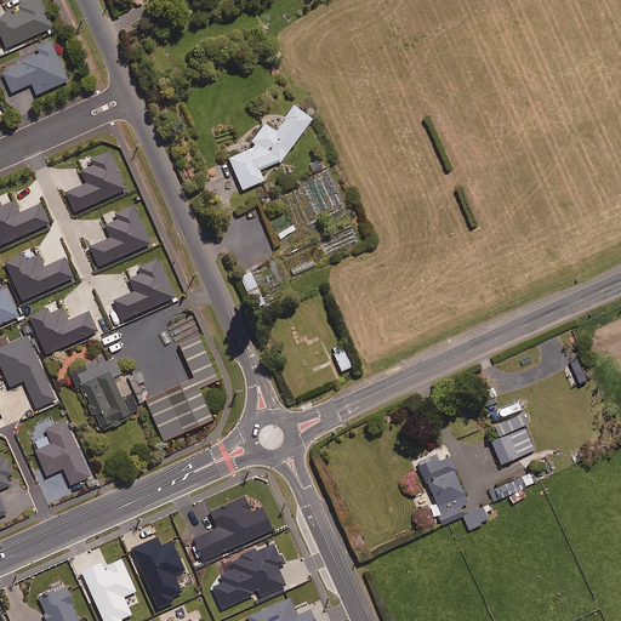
[(53,28),(40,0),(38,0),(22,7),(23,11),(13,16),(11,12),(0,17),(0,32),(7,49),(53,28)]
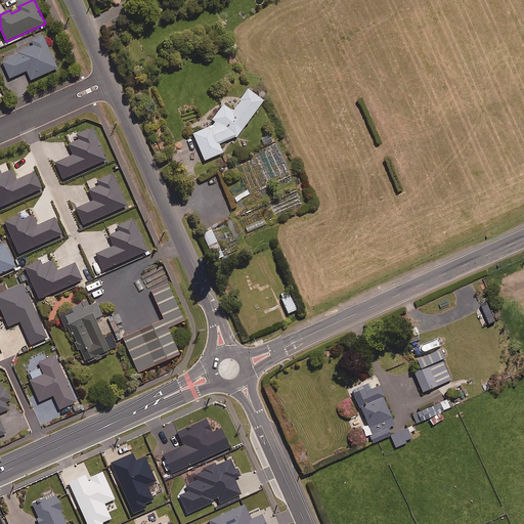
[(58,70),(44,36),(32,41),(34,46),(18,53),(20,55),(3,62),(11,80),(28,72),(32,81),(58,70)]
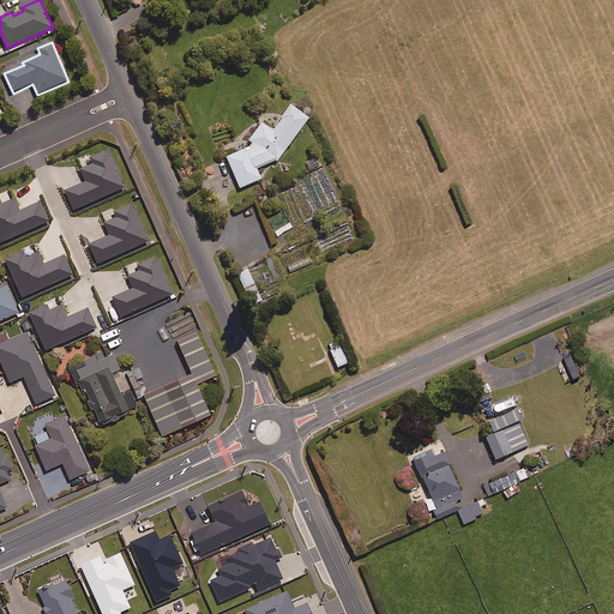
[(262,120),(250,138),(251,139),(251,144),(226,155),(240,186),(262,176),(257,166),(275,158),(277,160),(308,115),(292,102),(272,128),(262,120)]
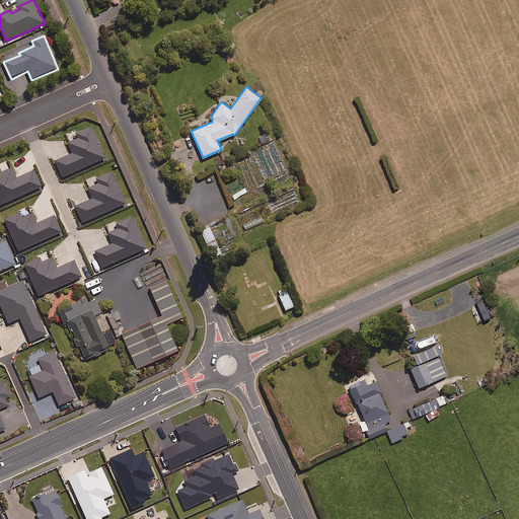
[(1,170),(0,168),(0,203),(41,186),(33,168),(15,176),(11,166),(1,170)]
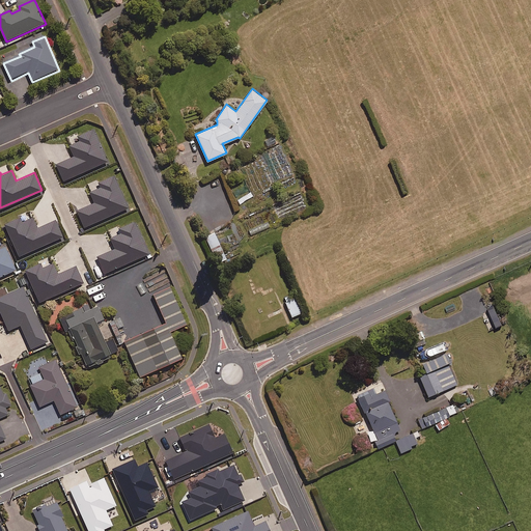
[(116,182),(114,176),(101,182),(103,187),(116,182)]
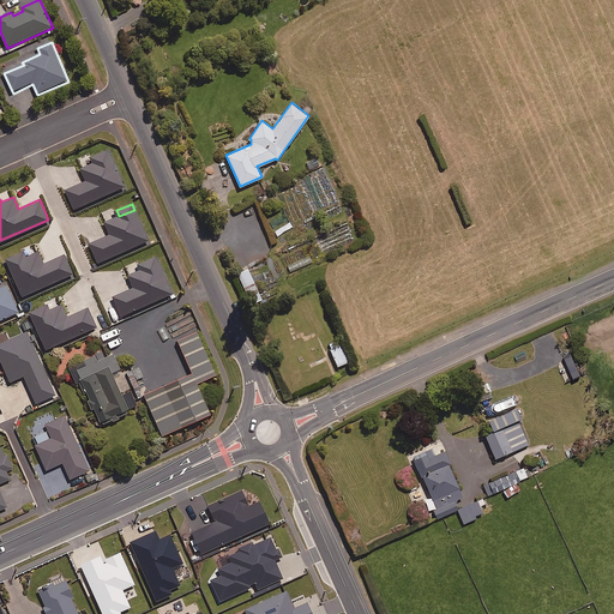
[(126,222),(124,216),(108,223),(110,229),(126,222)]
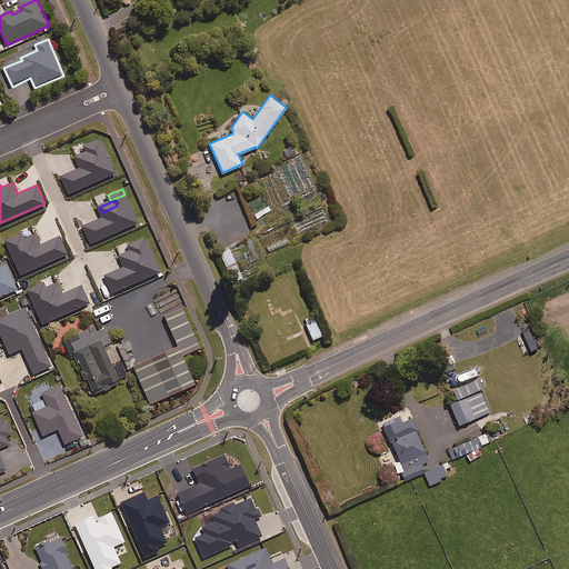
[(119,217),(117,210),(105,216),(108,221),(119,217)]
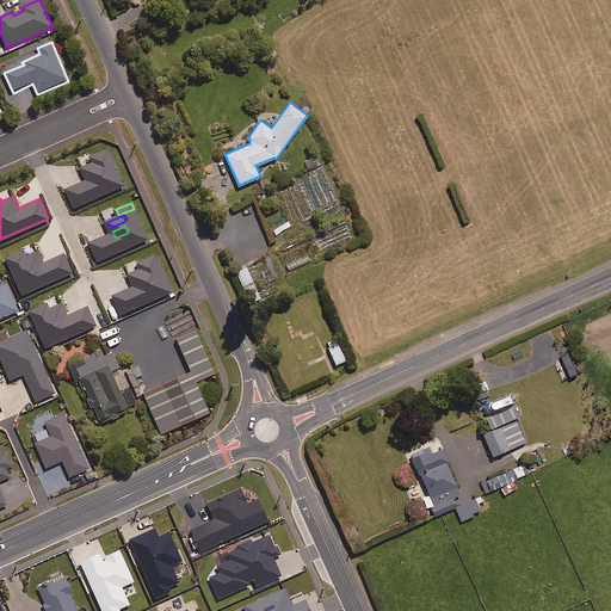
[(43,261),(37,247),(25,253),(24,248),(6,257),(22,294),(72,272),(62,252),(43,261)]
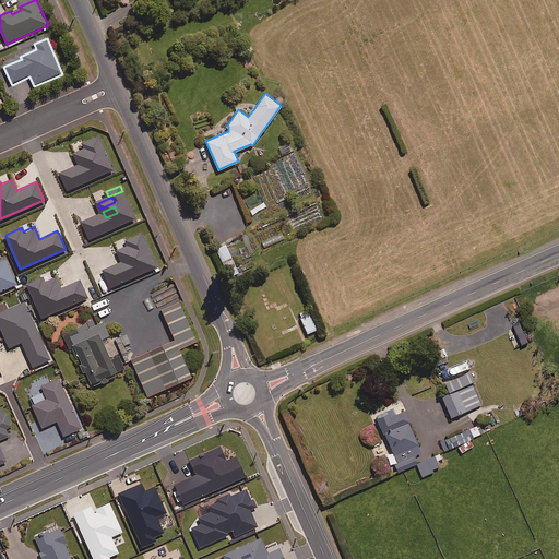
[(155,266),(140,232),(114,244),(121,261),(102,269),(109,286),(155,266)]
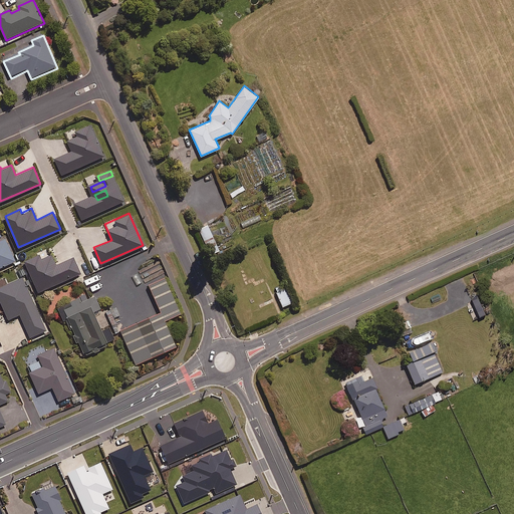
[(219,250),(208,224),(199,228),(210,254),(219,250)]
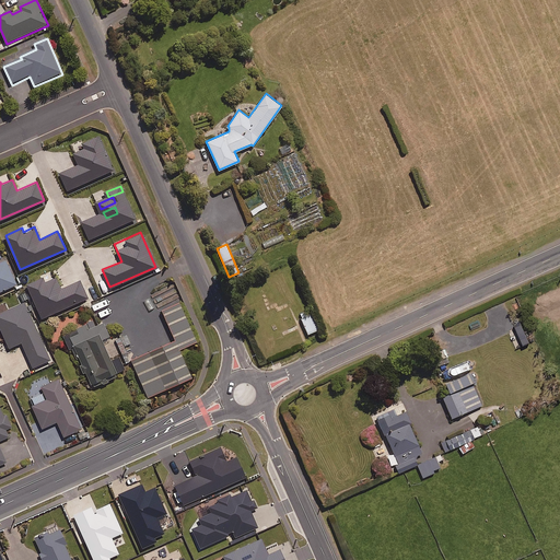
[(0,290),(18,283),(7,259),(0,261),(0,290)]
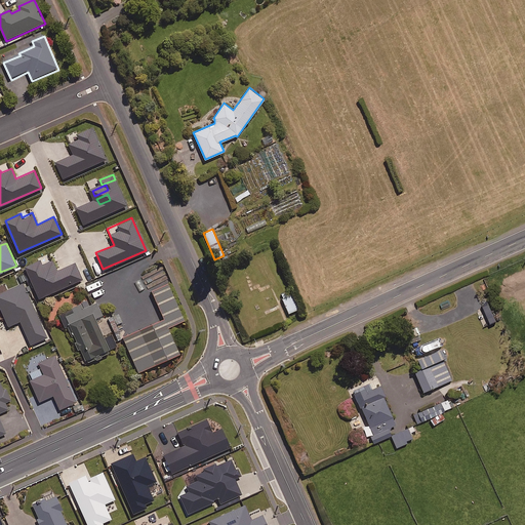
[(56,270),(52,259),(42,264),(40,258),(24,266),(38,298),(82,279),(74,263),(56,270)]
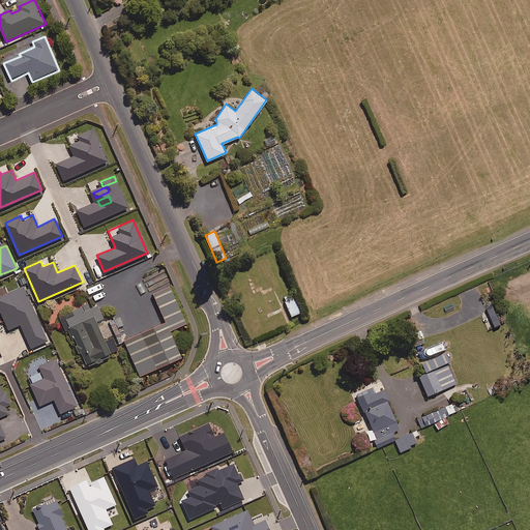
[(185,323),(169,284),(152,291),(165,319),(123,336),(140,375),(181,357),(170,330),(185,323)]
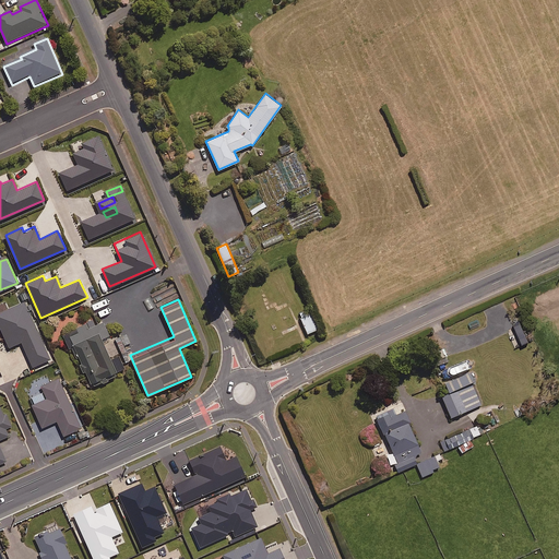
[(49,358),(24,301),(0,311),(0,328),(9,347),(21,342),(32,366),(49,358)]
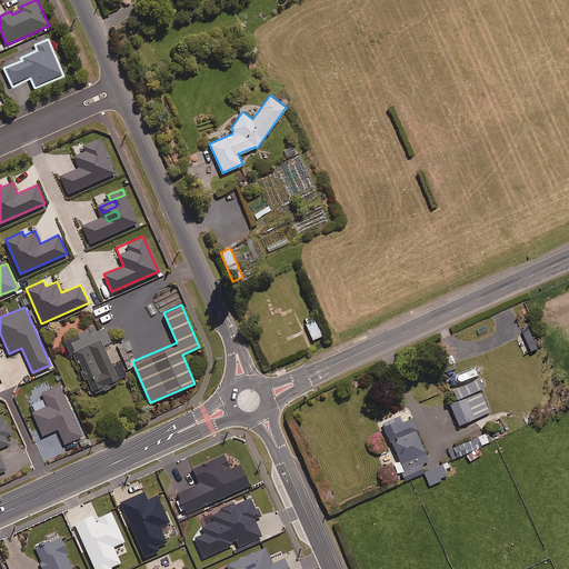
[(323,333),(315,313),(303,318),(312,339),(323,333)]
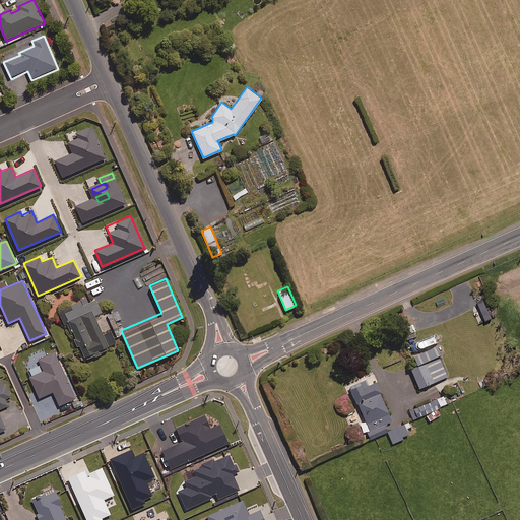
[(95,299),(83,304),(81,299),(58,310),(64,321),(67,320),(84,359),(110,347),(109,345),(115,342),(110,330),(103,333),(94,315),(102,312),(95,299)]
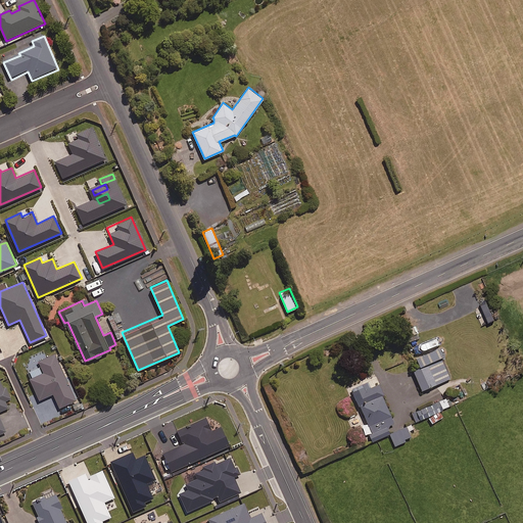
[(120,308),(111,314),(115,320),(124,315),(120,308)]
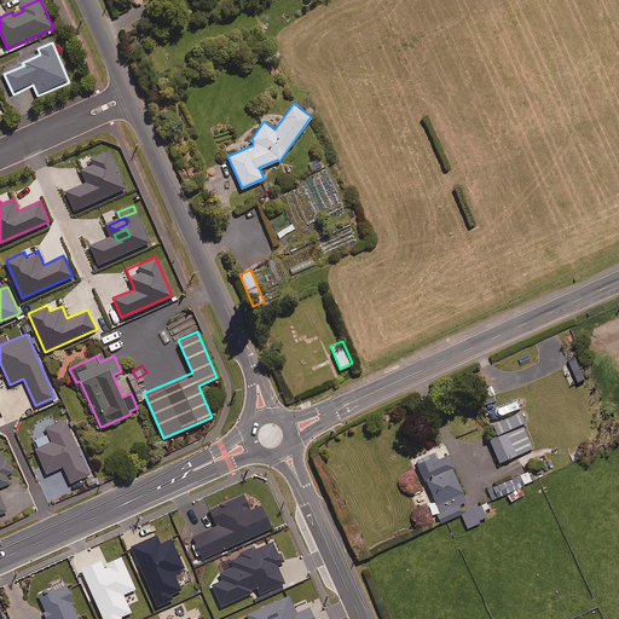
[(522,421),(518,411),(490,423),(493,434),(522,421)]
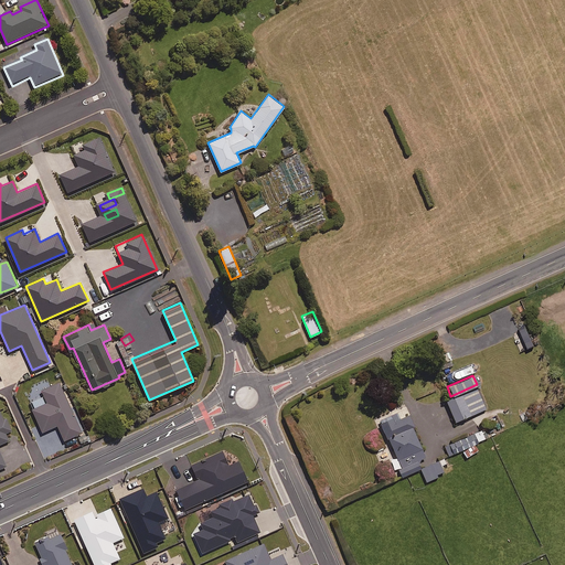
[(82,433),(59,382),(41,390),(46,403),(32,408),(42,432),(57,425),(64,440),(82,433)]
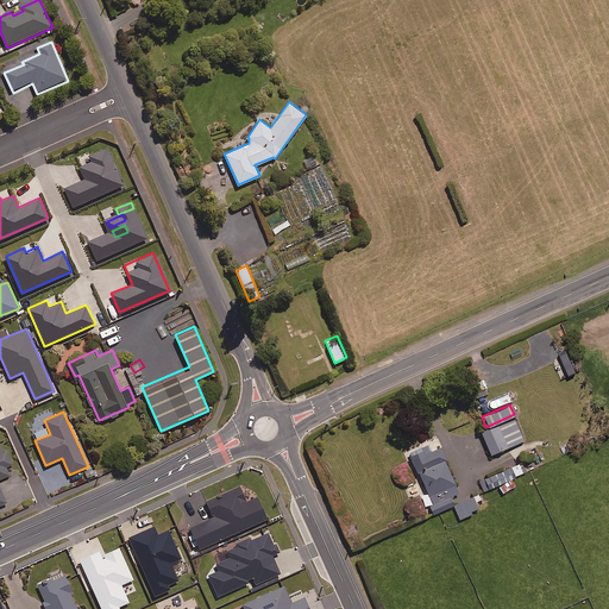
[(522,441),(514,420),(483,433),(491,453),(522,441)]
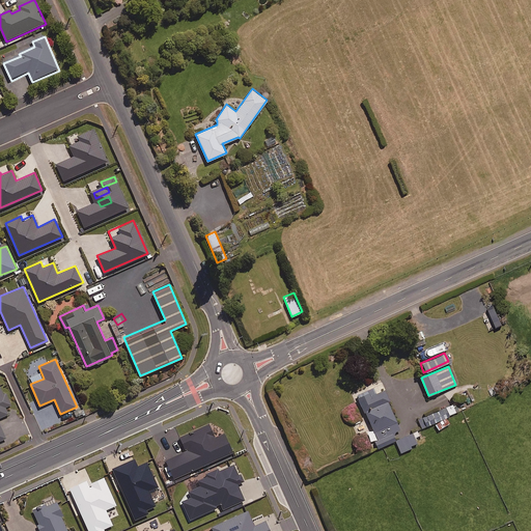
[(388,400),(381,384),(355,395),(367,421),(362,423),(370,441),(373,440),(378,448),(394,441),(391,432),(398,429),(386,401),(388,400)]
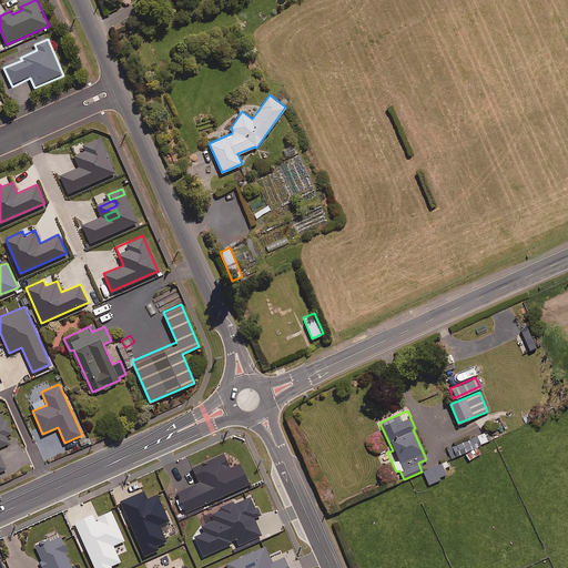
[(3,422),(0,414),(0,469),(6,468),(0,455),(0,445),(8,442),(6,435),(11,432),(7,421),(3,422)]
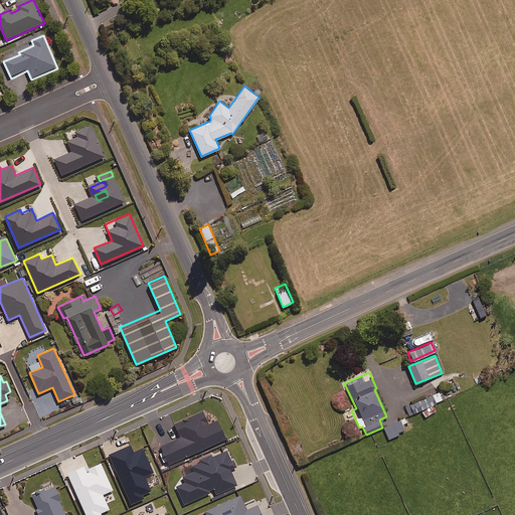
[(442,399),(438,392),(405,408),(409,415),(442,399)]
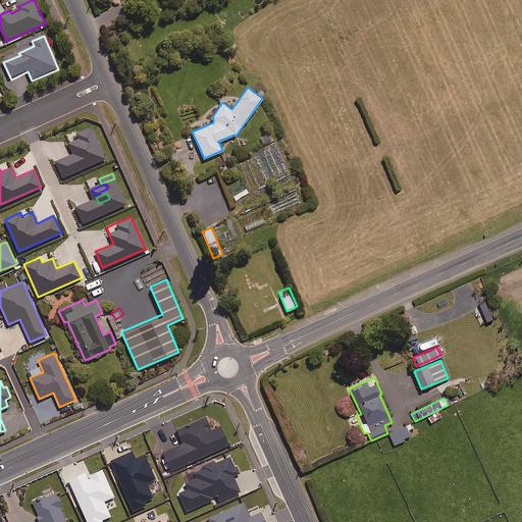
[(440,416),(438,411),(427,417),(430,422),(440,416)]
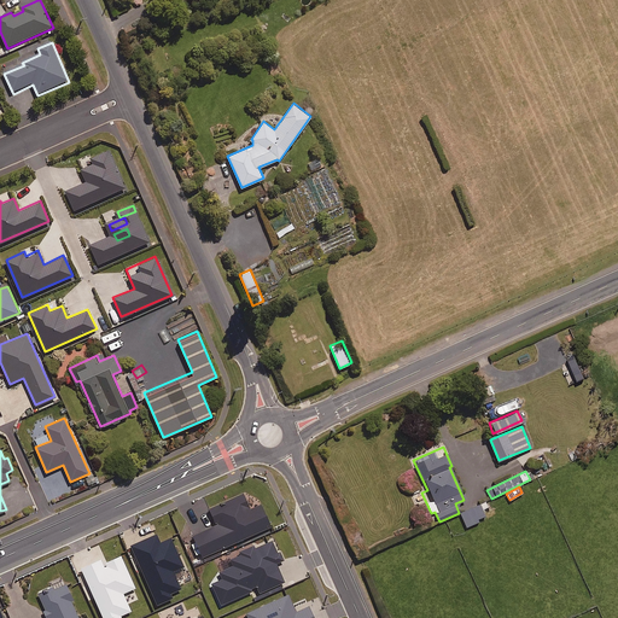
[(477,519),(484,516),(479,505),(460,513),(466,528),(478,522),(477,519)]
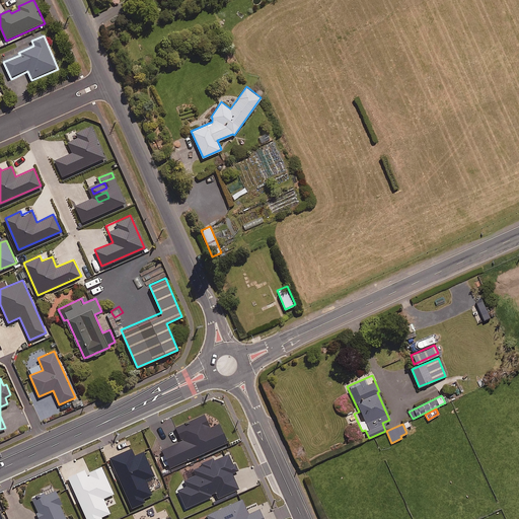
[(60,500),(55,490),(32,500),(41,518),(66,518),(59,501),(60,500)]
